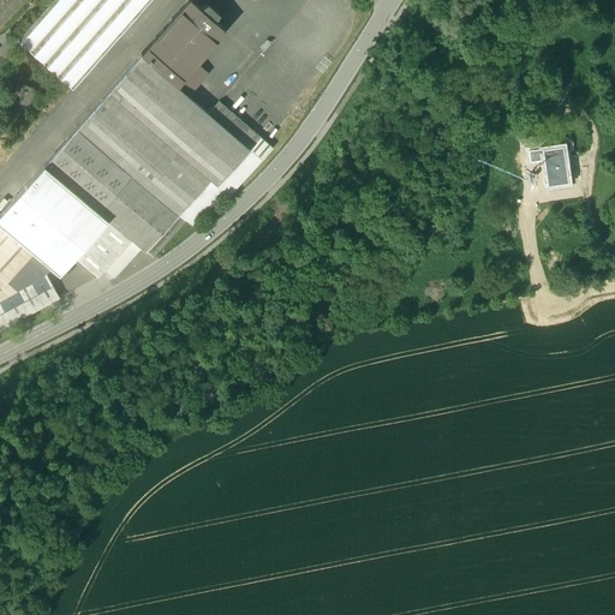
[(51,0),(17,39),(72,88),(148,0),(51,0)]
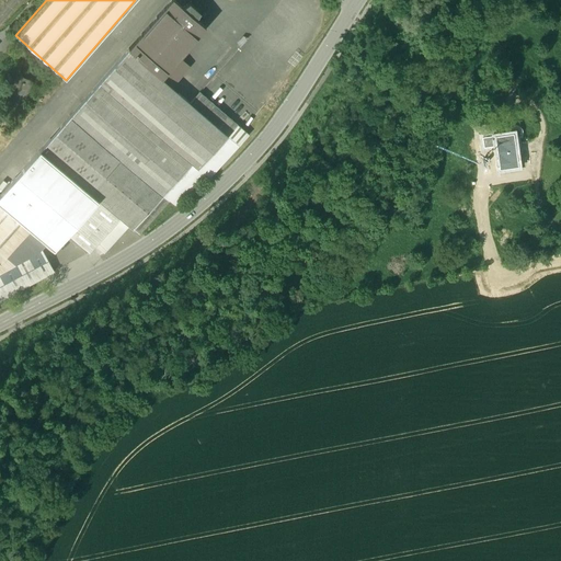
[(182,8),(173,0),(170,0),(128,48),(160,79),(161,79),(161,78),(179,57),(205,27),(195,19),(198,12),(189,3),(182,8)]
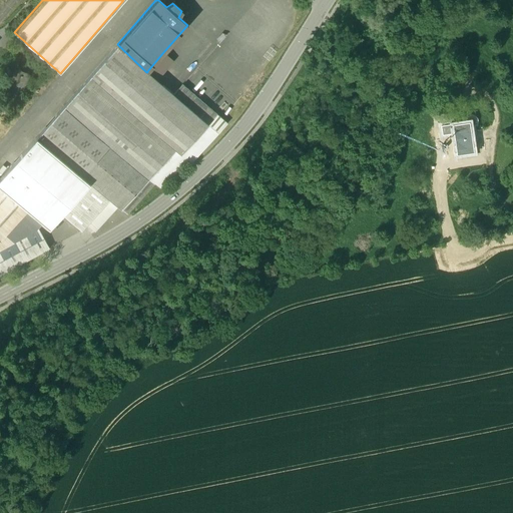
[(147,72),(146,72),(117,44),(111,51),(99,65),(36,137),(92,186),(91,186),(110,203),(118,210),(127,218),(155,186),(161,192),(188,162),(191,165),(227,124),(172,77),(163,86),(147,72)]
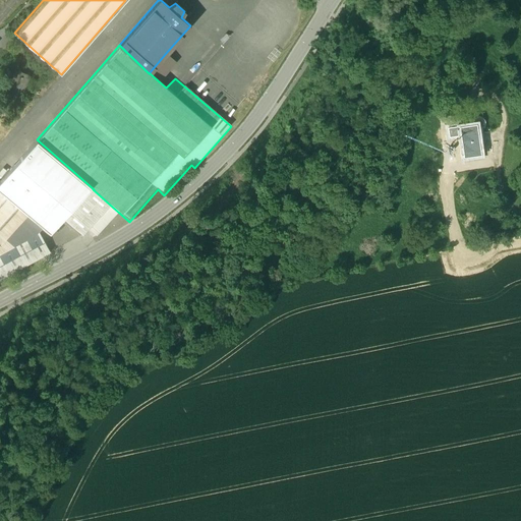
[(166,53),(150,72),(160,80),(176,62),(166,53)]
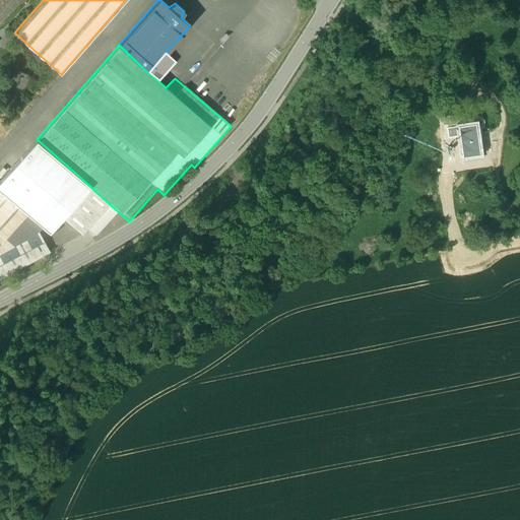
[(473,122),(446,126),(447,137),(458,135),(462,159),(480,156),(477,132),(479,132),(478,127),(480,126),(481,124),(481,123),(481,121),(480,120),(479,119),(477,118),(475,119),(474,120),(473,121),(473,122)]
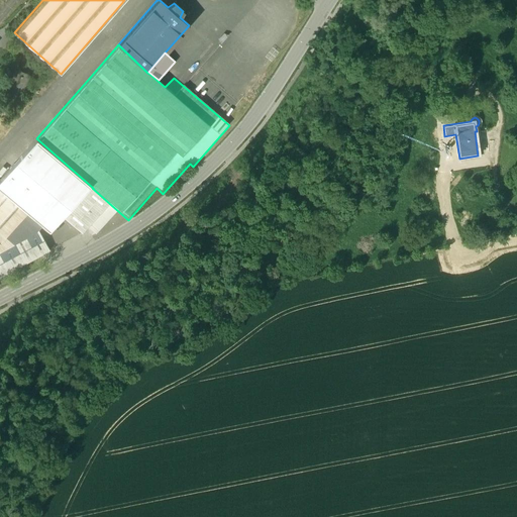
[(93,188),(36,138),(0,180),(0,190),(41,226),(49,234),(63,219),(64,221),(92,188),(93,188)]
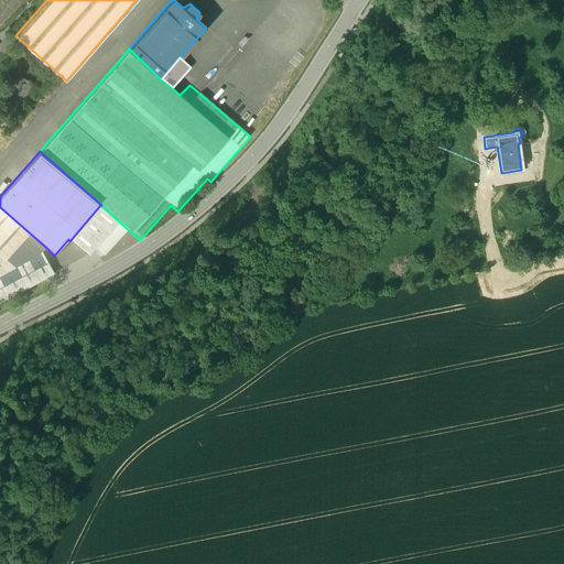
[(121,224),(100,205),(69,241),(90,259),(97,251),(121,224)]
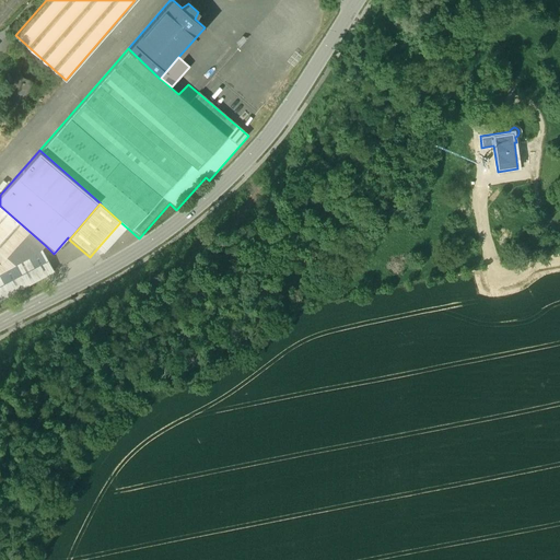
[(45,245),(0,206),(0,275),(42,253),(39,252),(45,245)]
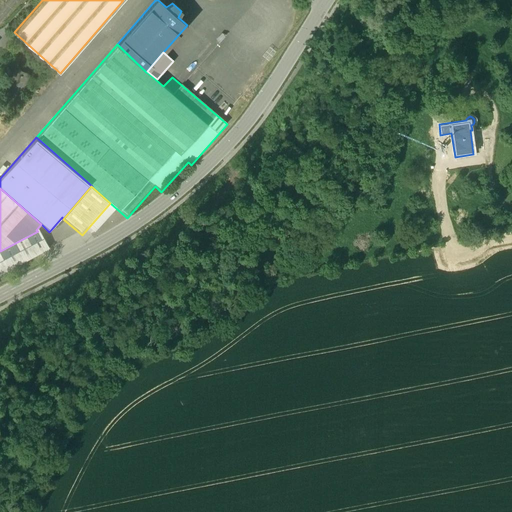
[(110,203),(88,228),(96,236),(118,210),(110,203)]
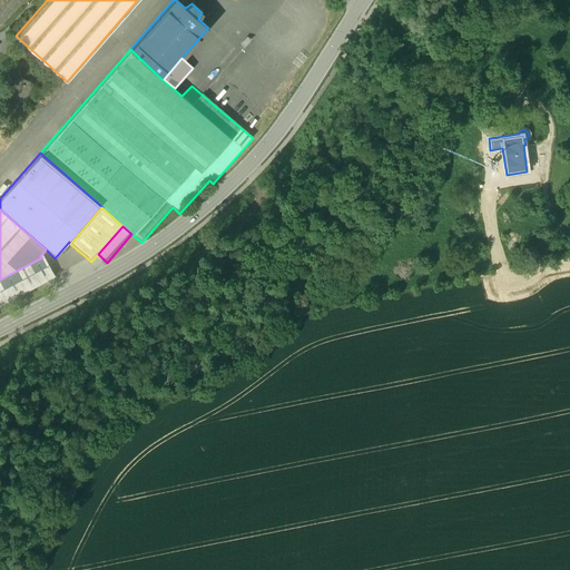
[(0,279),(0,311),(56,282),(42,257),(0,279)]
